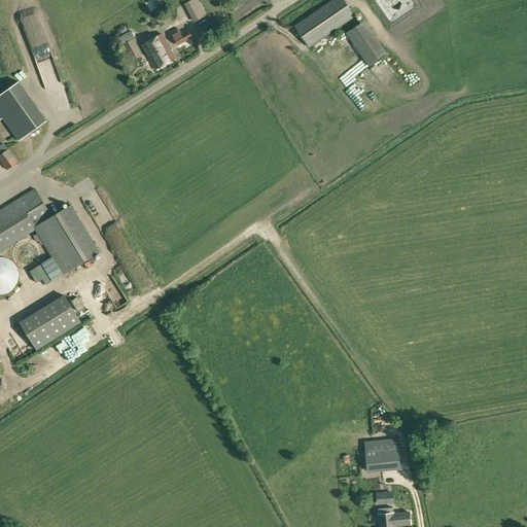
[(201,13),(204,12),(198,0),(190,0),(184,4),(194,22),(202,18),(201,13)]
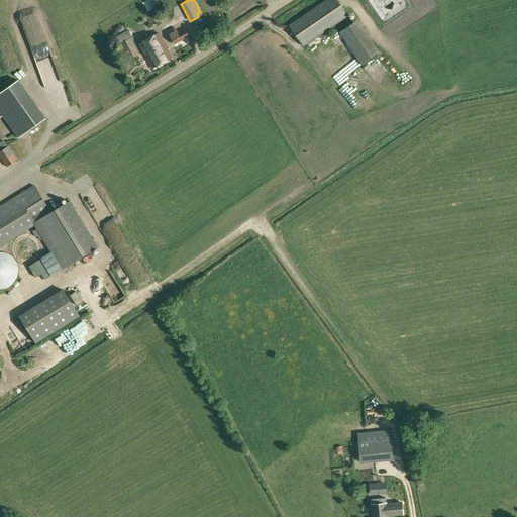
[(248,1),(250,0),(224,0),(229,13),(250,5),(248,1)]
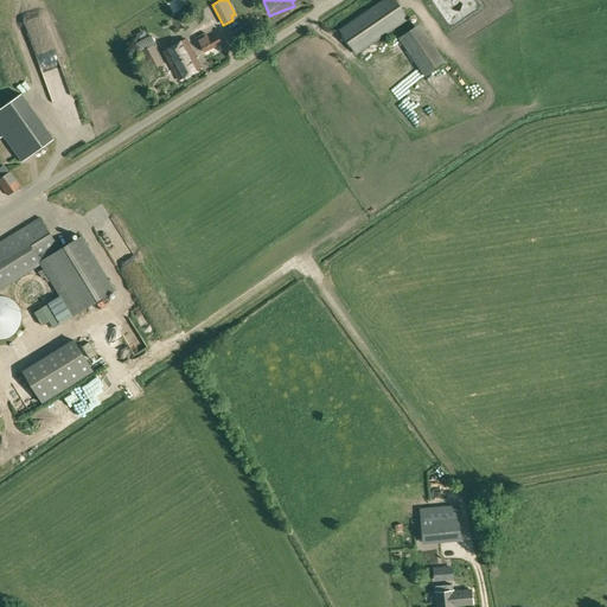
[(356,55),(409,19),(395,0),(383,0),(339,30),(356,55)]
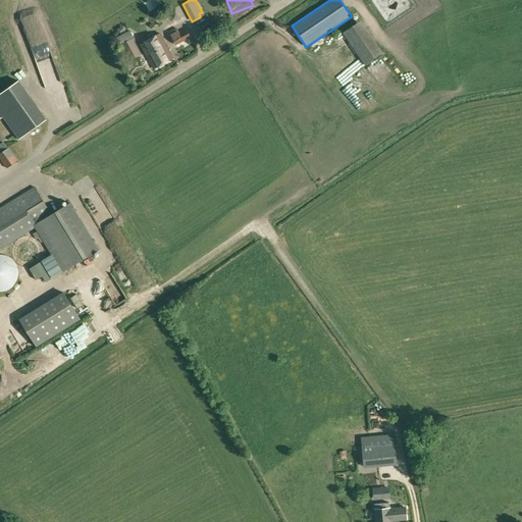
[(409,3),(407,0),(369,0),(383,20),(409,3)]
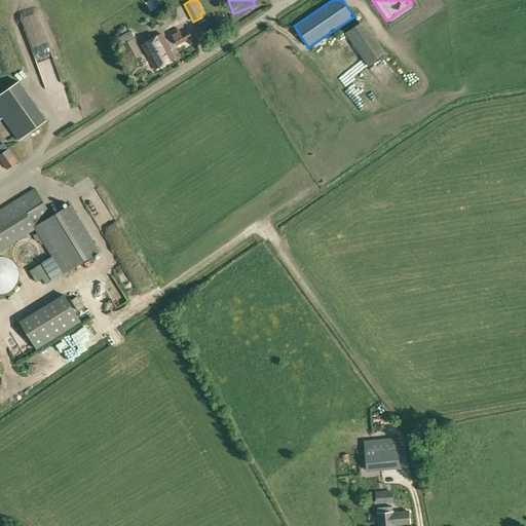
[(33,10),(20,17),(25,28),(38,22),(33,10)]
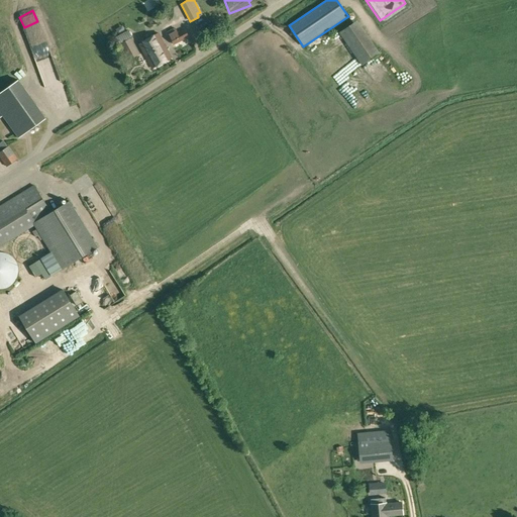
[(339,31),(362,62),(381,48),(357,17),(339,31)]
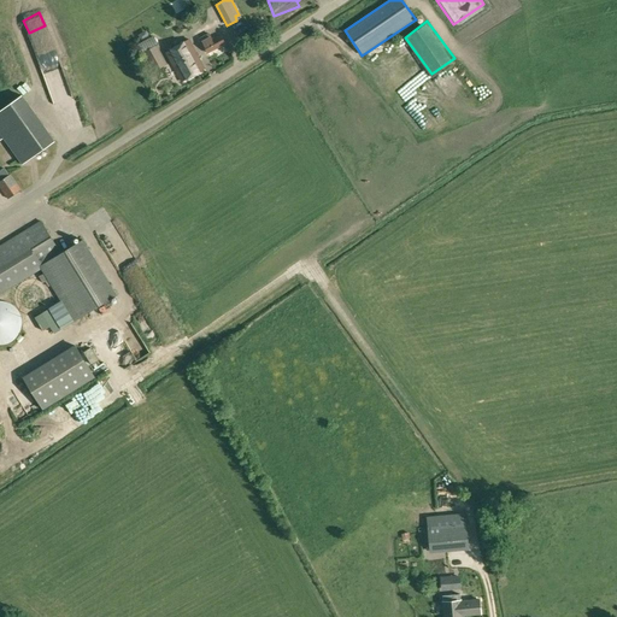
[(240,45),(252,39),(246,28),(234,34),(240,45)]
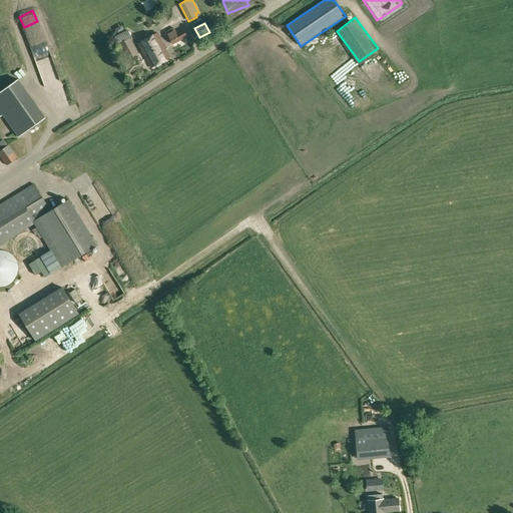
[(172,44),(187,36),(183,29),(176,33),(173,28),(167,32),(169,37),(172,44)]
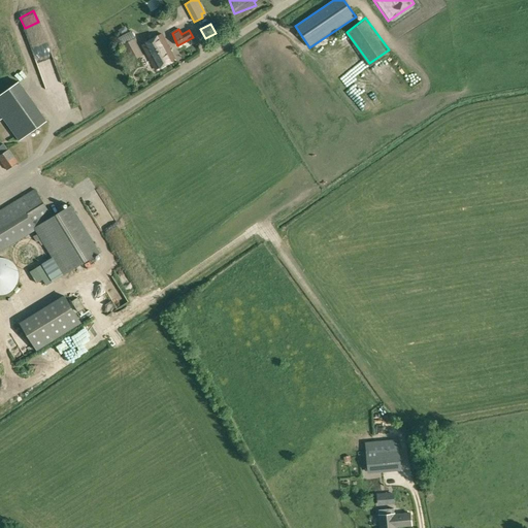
[(156,69),(175,59),(162,34),(142,44),(156,69)]
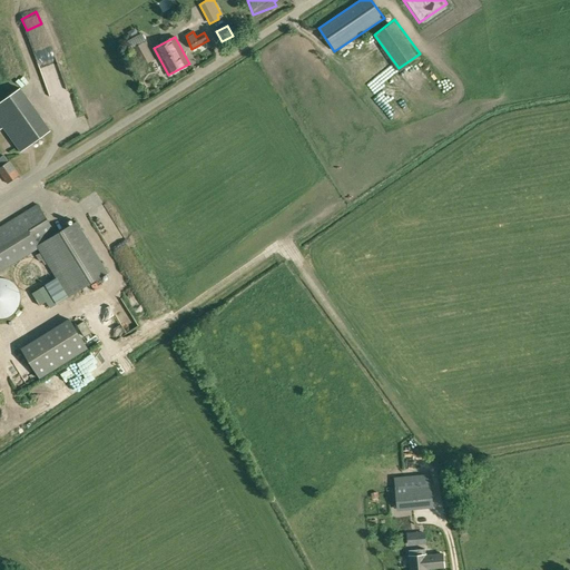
[(140,67),(154,60),(144,41),(130,49),(140,67)]
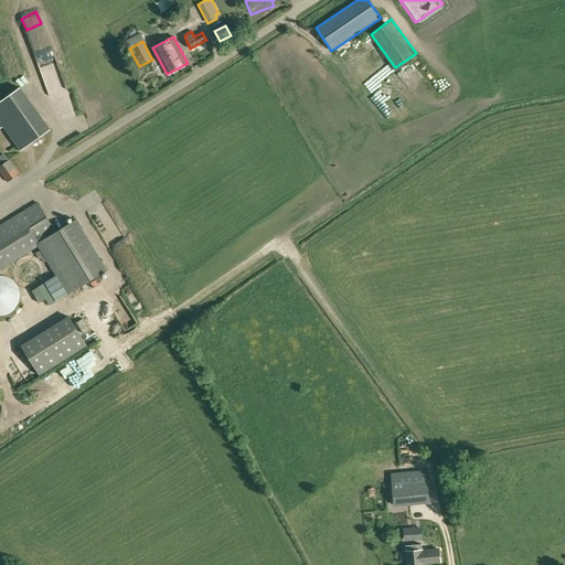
[(137,83),(144,78),(139,72),(132,76),(137,83)]
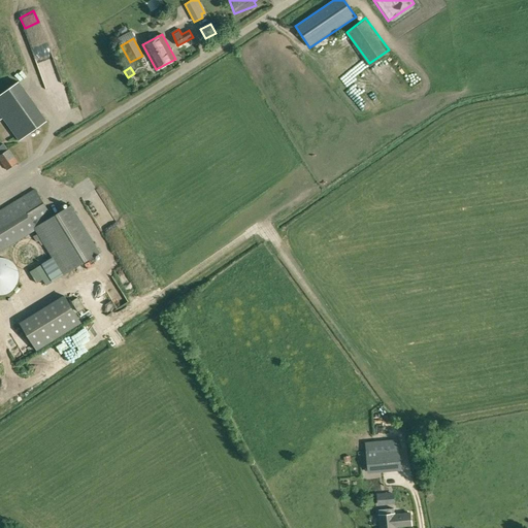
[(21,77),(0,90),(0,117),(2,116),(15,138),(46,120),(21,77)]
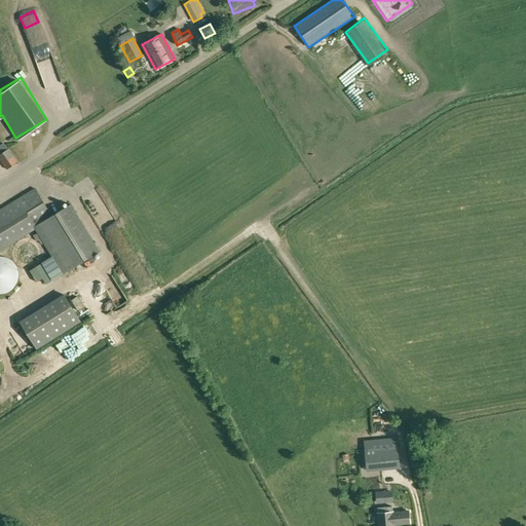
[(364,84),(358,89),(364,97),(370,91),(364,84)]
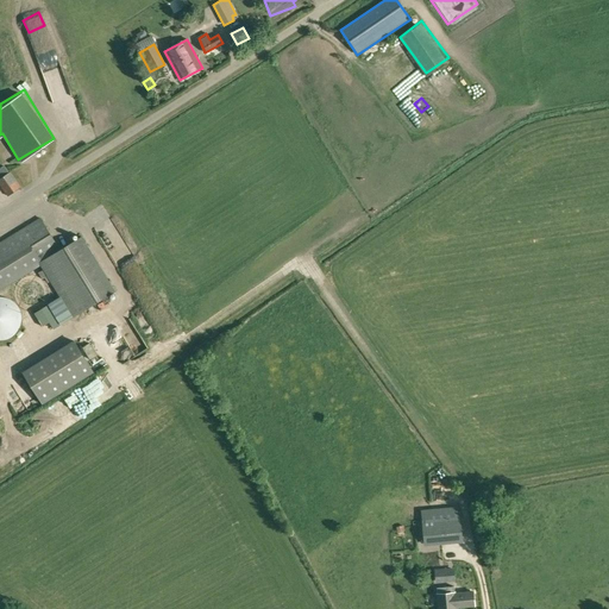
[(11,173),(2,177),(0,179),(0,184),(7,196),(22,187),(11,173)]
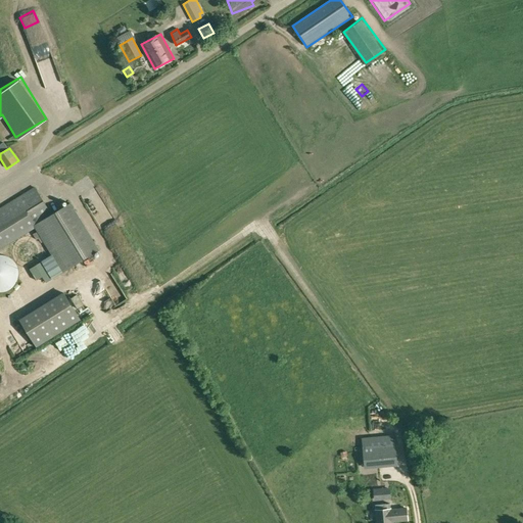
[(69,203),(51,215),(35,187),(0,207),(0,247),(35,226),(63,273),(99,250),(69,203)]
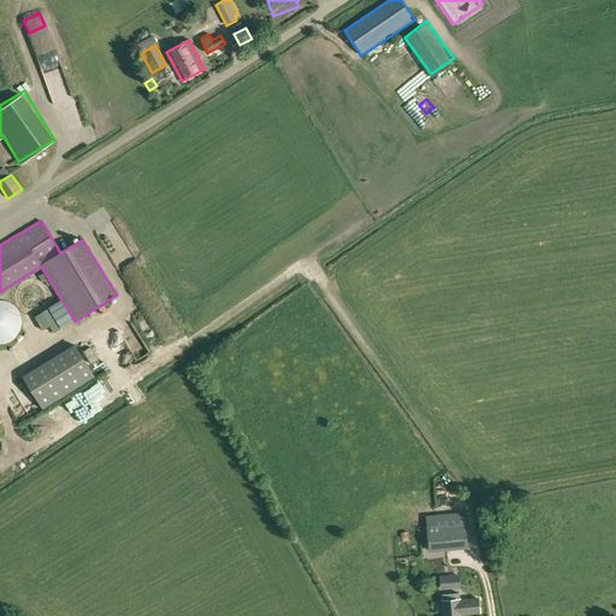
[(57,296),(47,302),(59,321),(69,315),(57,296)]
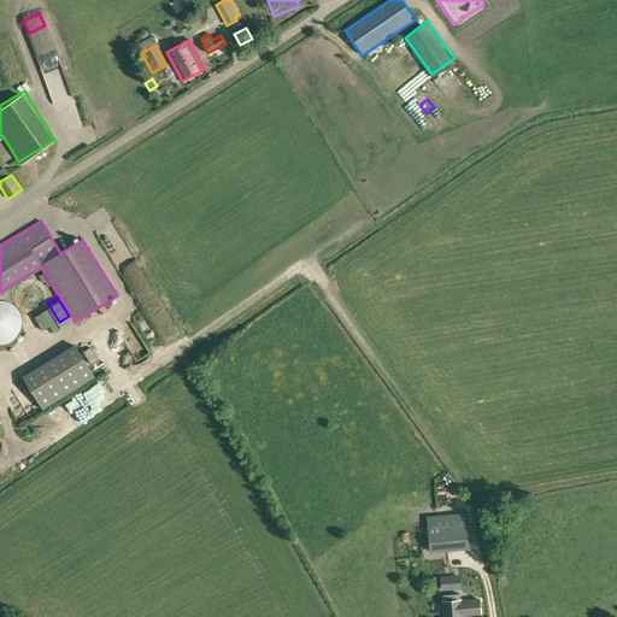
[(22,327),(22,323),(21,316),(19,312),(18,310),(16,307),(13,305),(10,303),(6,301),(4,301),(0,300),(0,344),(4,345),(6,344),(10,342),(13,340),(16,339),(18,335),(19,333),(21,329),(22,327)]
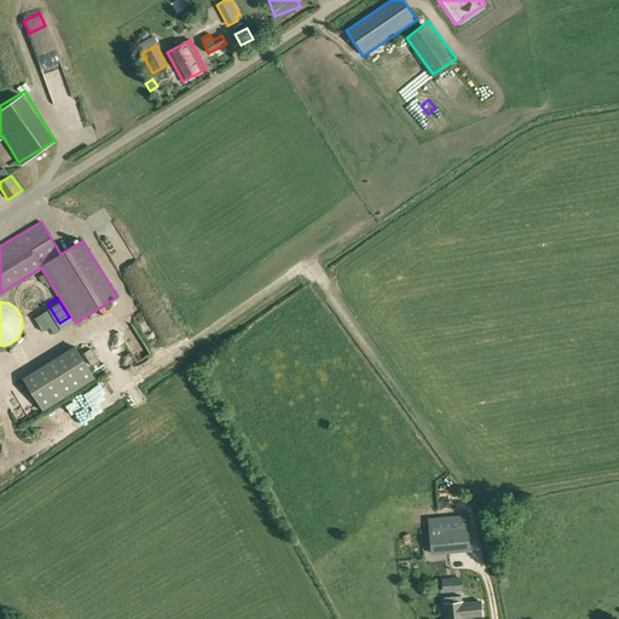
[(62,329),(48,310),(35,318),(44,331),(51,327),(55,334),(62,329)]
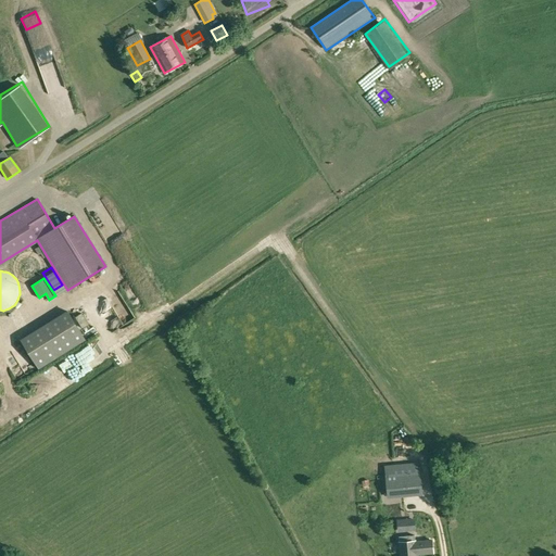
[(67,311),(21,340),(39,369),(86,340),(67,311)]
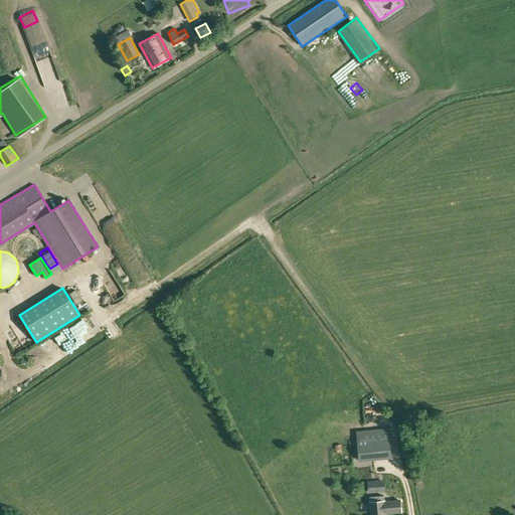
[(66,293),(79,307),(86,302),(71,288),(66,293)]
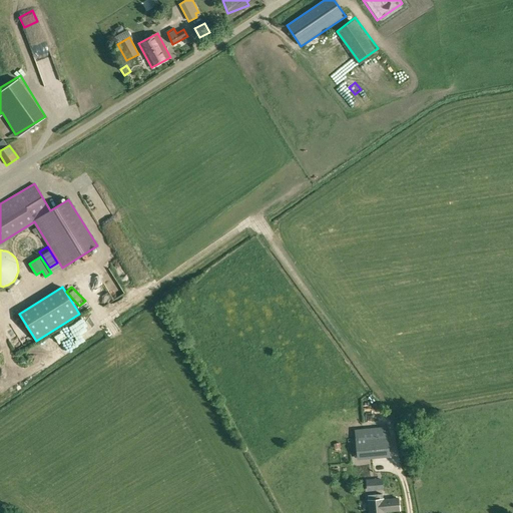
[(357,439),(358,457),(389,454),(387,436),(357,439)]
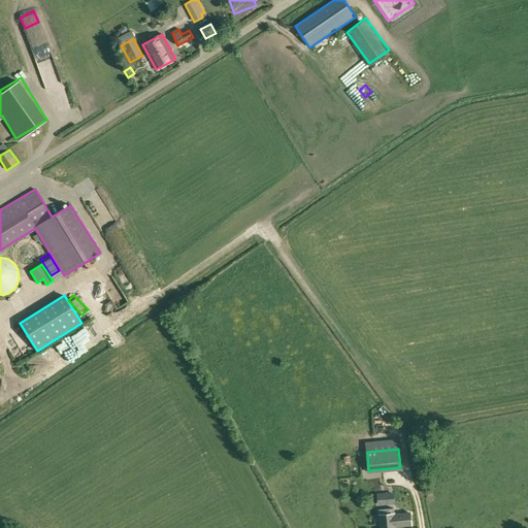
[(392,494),(380,495),(381,505),(393,504),(392,494)]
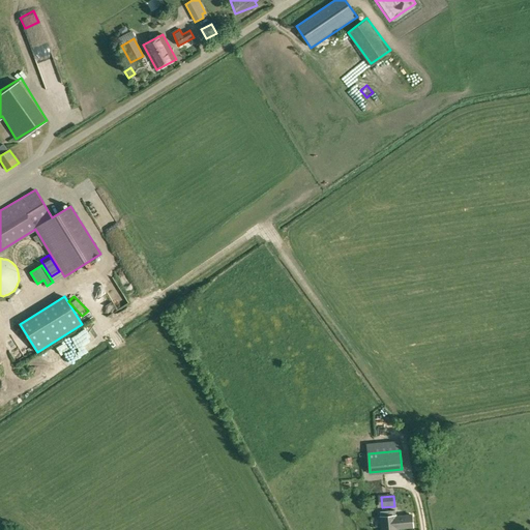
[(381,529),(396,529),(396,527),(399,527),(400,528),(413,527),(411,514),(395,516),(394,510),(380,512),(380,518),(381,529)]
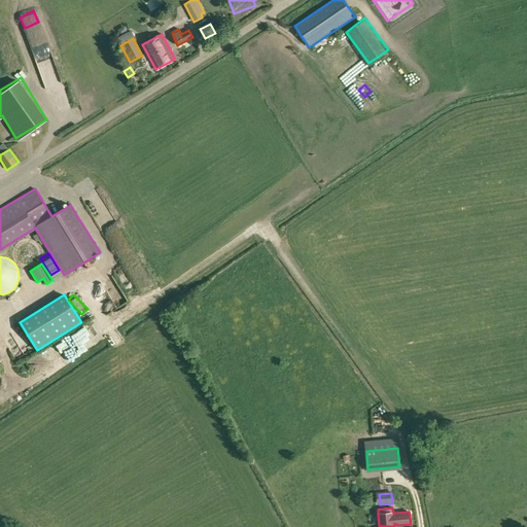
All buildings are outlined.
